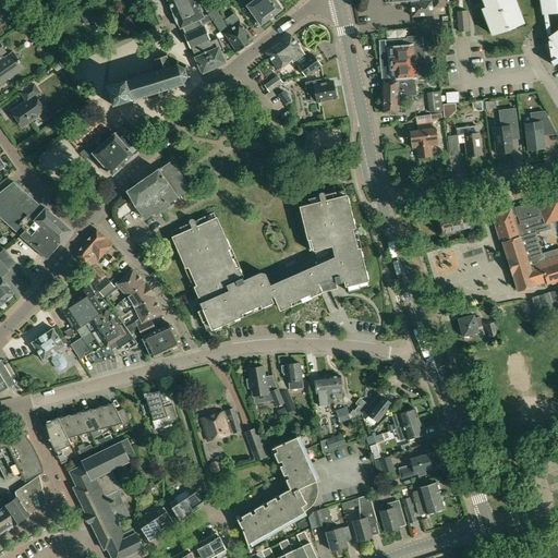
[(167,0),(174,14),(173,14),(174,15),(174,16),(178,22),(177,23),(178,23),(178,24),(179,24),(180,28),(182,27),(185,34),(191,48),(192,48),(203,72),(204,72),(205,73),(210,70),(210,69),(225,62),(220,52),(223,50),(218,38),(210,41),(207,36),(207,35),(204,27),(203,26),(199,20),(204,17),(195,0),(167,0)]
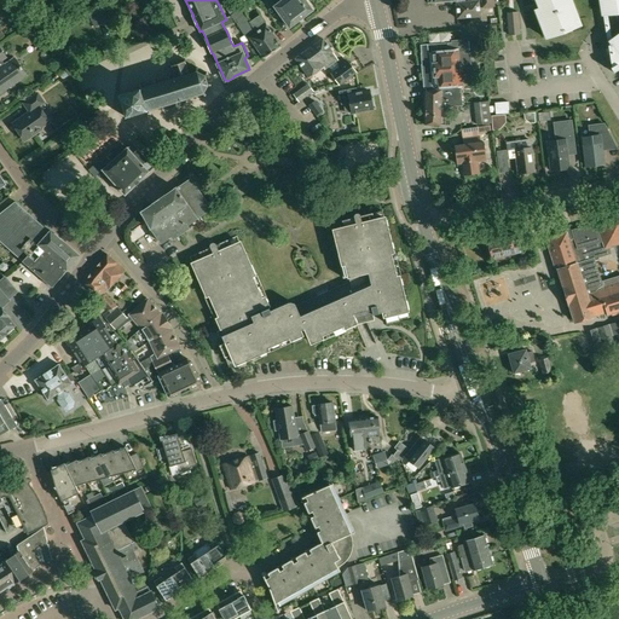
[(232,0),(220,0),(235,22),(247,40),(249,39),(264,58),(281,46),(260,16),(250,23),(244,13),(232,0)]
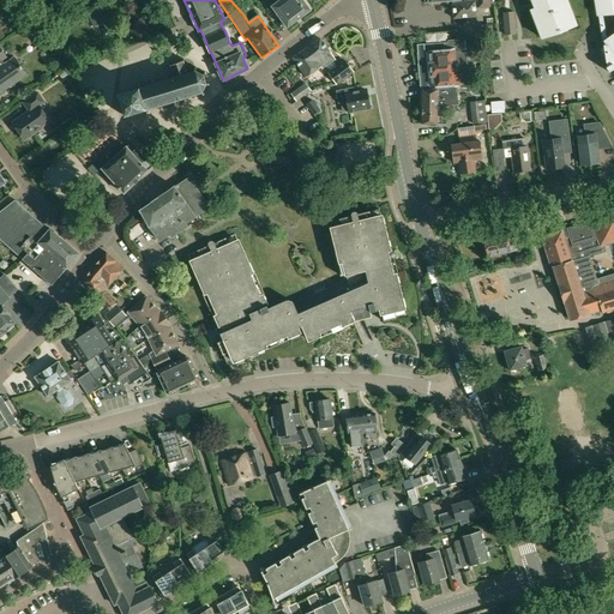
[(269,0),(274,6),(271,6),(287,28),(309,11),(302,0),(269,0)]
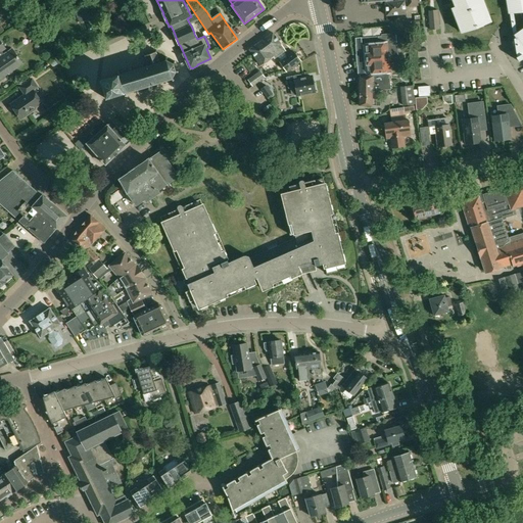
[(362,0),(362,2),(370,2),(385,1),(386,15),(406,14),(405,1),(392,2),(392,0),(362,0)]
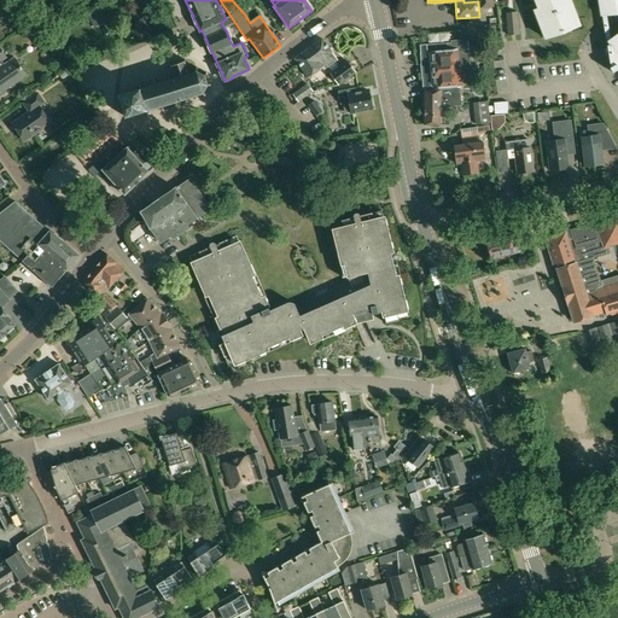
[(535,0),(538,9),(535,10),(541,28),(546,25),(549,36),(544,38),(544,39),(572,28),(570,24),(578,21),(570,0),(535,0)]
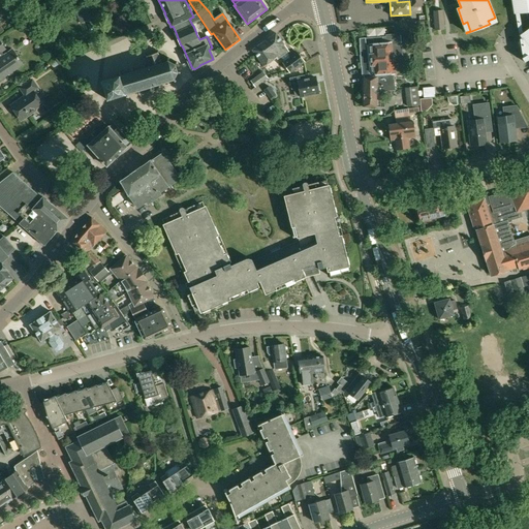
[(528,0),(511,0),(515,13),(528,10),(528,0)]
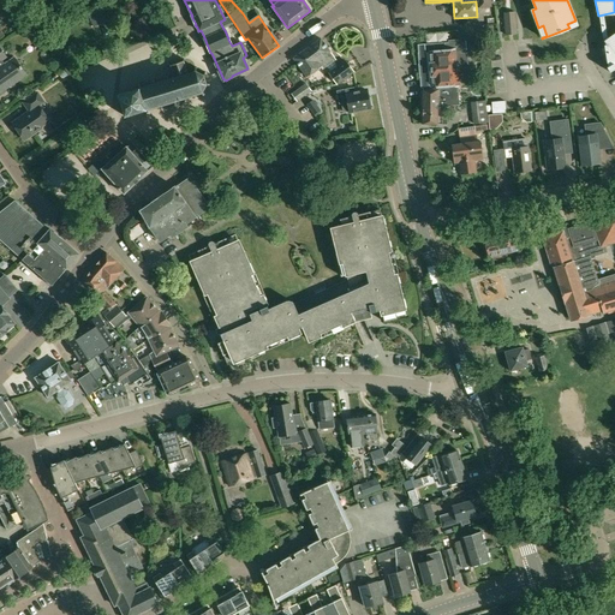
[(101,9),(88,15),(94,27),(107,22),(101,9)]
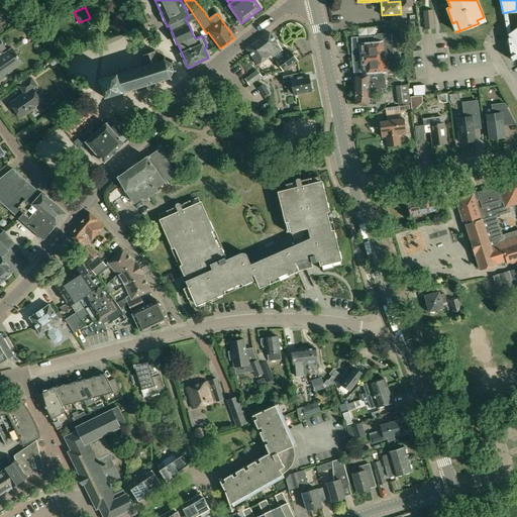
[(432,10),(423,11),(425,29),(434,28),(432,10)]
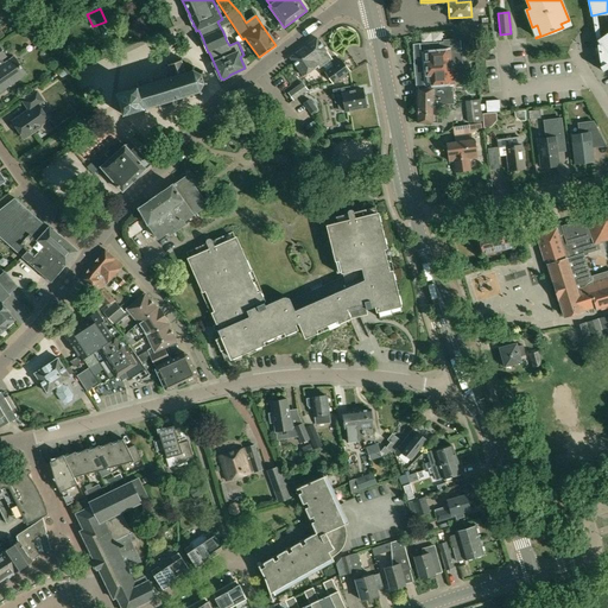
[(601,43),(597,45),(600,67),(602,71),(607,68),(607,35),(600,40),(601,43)]
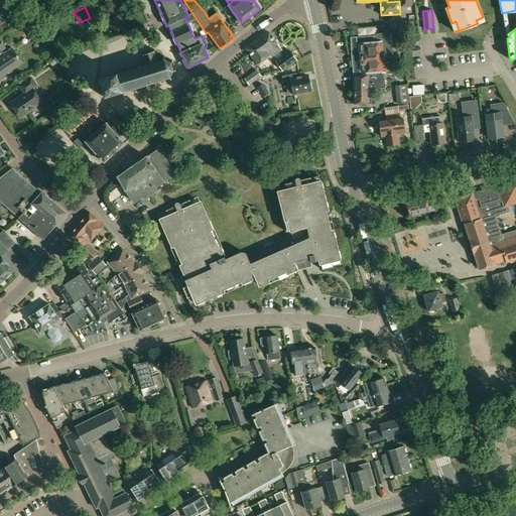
[(269,32),(246,49),(257,65),(270,55),(271,56),(281,49),(269,32)]
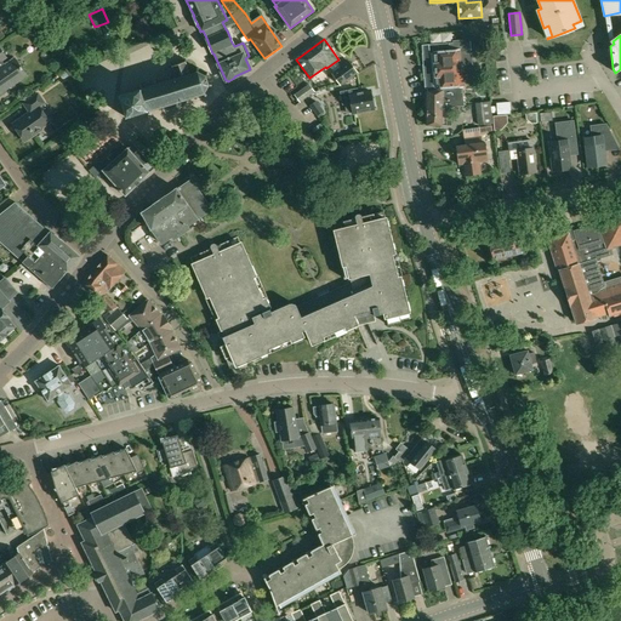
[(454,44),(428,46),(428,55),(434,53),(436,66),(434,66),(436,78),(437,78),(437,89),(439,89),(442,87),(442,90),(443,90),(443,101),(463,100),(462,86),(461,77),(473,75),(471,51),(469,51),(469,43),(465,43),(465,40),(454,41),(454,44)]
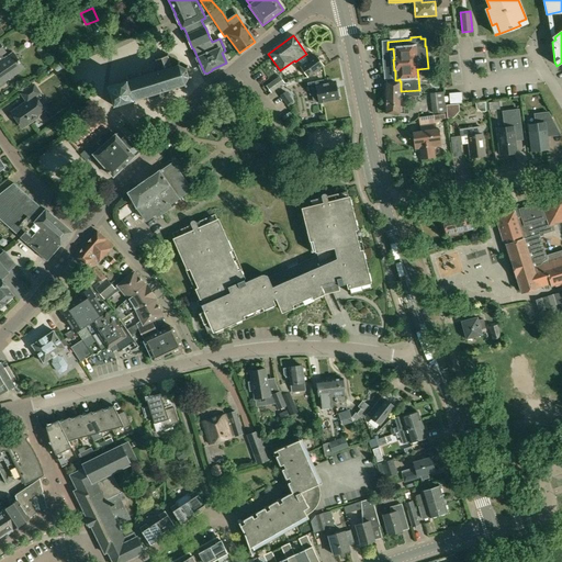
[(0,86),(24,69),(13,53),(4,59),(1,56),(6,53),(0,44),(0,86)]
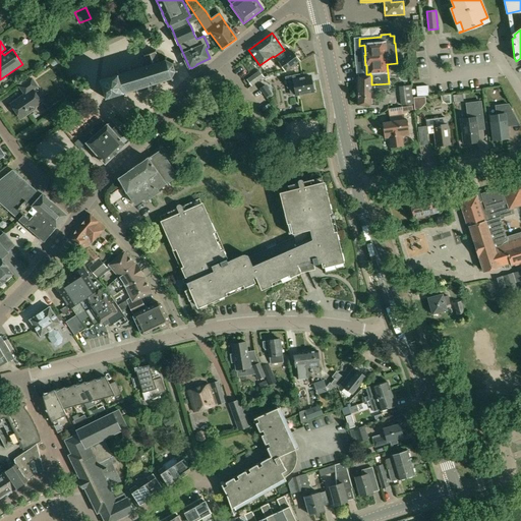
[(118,74),(100,80),(106,99),(123,94),(124,97),(126,96),(125,93),(135,90),(136,93),(138,93),(137,90),(148,87),(149,90),(150,89),(149,85),(156,83),(157,87),(159,87),(158,83),(164,81),(165,84),(166,83),(165,80),(170,79),(172,81),(174,80),(172,77),(174,72),(177,72),(178,71),(175,70),(173,64),(175,62),(174,61),(172,63),(166,60),(167,57),(165,57),(165,60),(160,62),(156,52),(157,50),(156,50),(154,52),(145,55),(143,54),(142,55),(145,56),(148,65),(143,67),(142,64),(140,64),(141,67),(131,70),(130,67),(129,68),(129,71),(119,74),(118,71),(117,71),(118,74)]
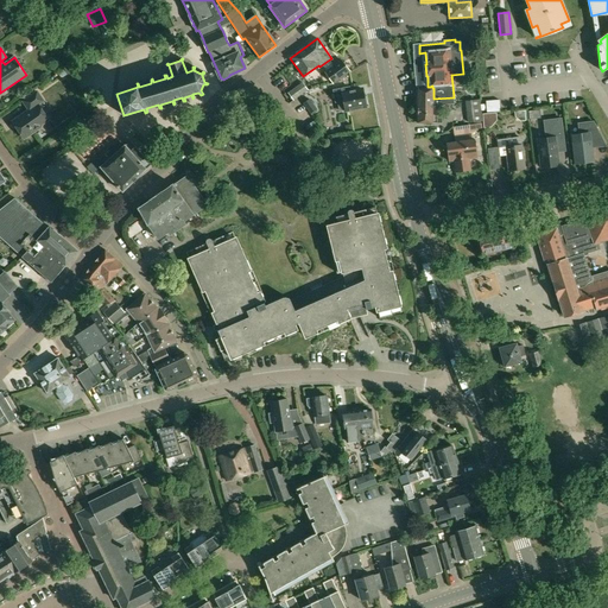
[(342,61),(325,73),(334,83),(349,71),(342,61)]
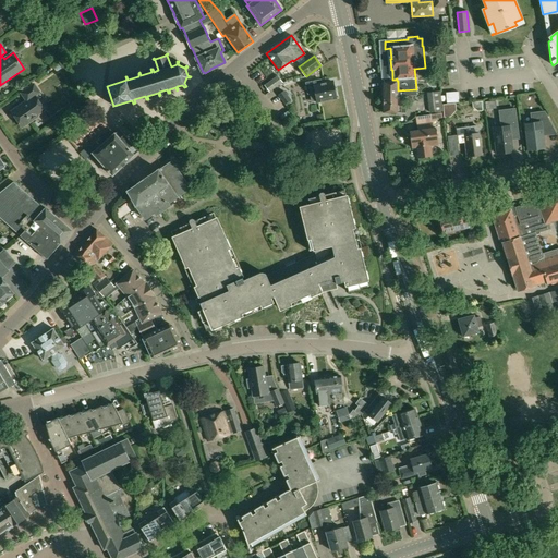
[(277,86),(273,80),(265,86),(269,92),(277,86)]
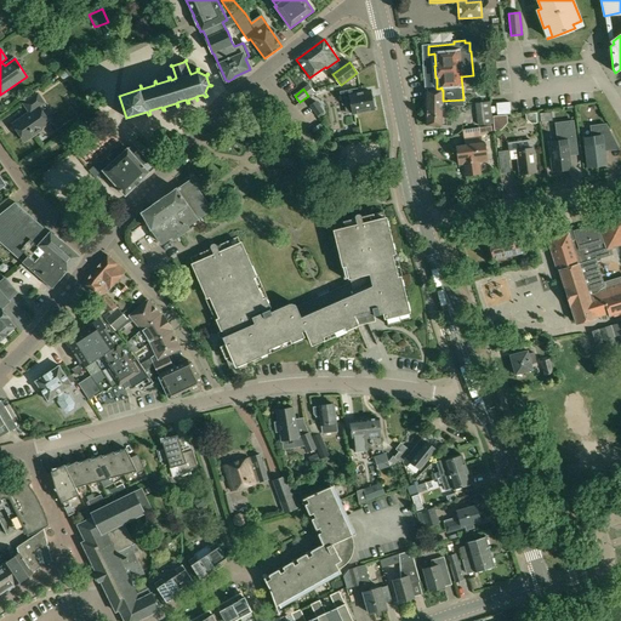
[(357,90),(341,92),(343,104),(346,104),(348,114),(374,109),(372,107),(374,106),(372,101),(371,100),(370,91),(358,93),(357,90)]
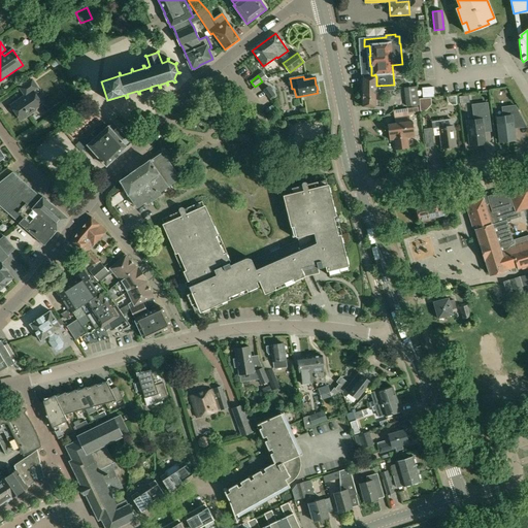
[(362,79),(362,92),(363,92),(363,106),(384,107),(384,91),(395,91),(394,85),(376,86),(376,76),(375,76),(363,77),(363,79),(362,79)]
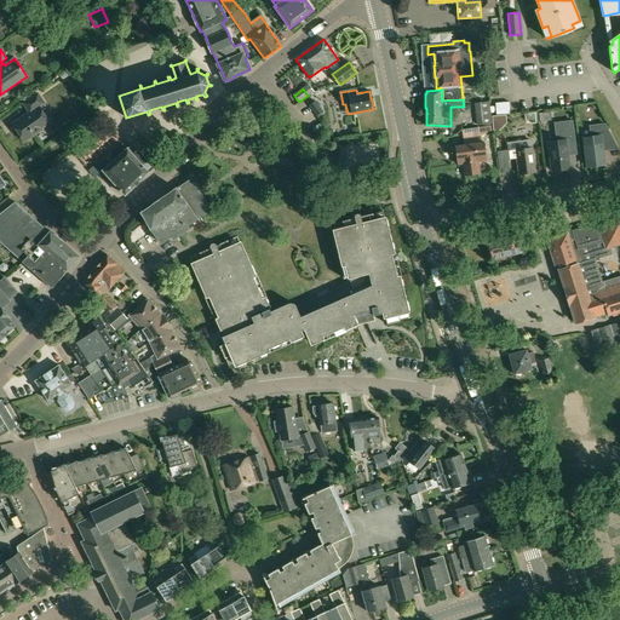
[(23,118),(13,125),(26,142),(42,130),(41,128),(50,122),(39,107),(44,103),(38,95),(23,104),(29,113),(23,118)]
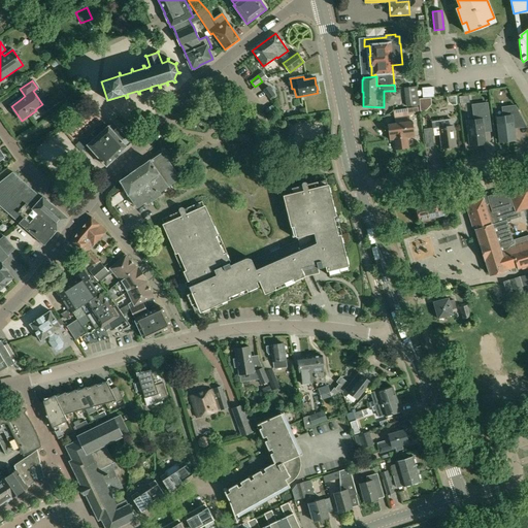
[(417,85),(404,86),(404,90),(405,90),(405,91),(406,104),(407,106),(418,105),(418,103),(417,91),(418,91),(417,85)]
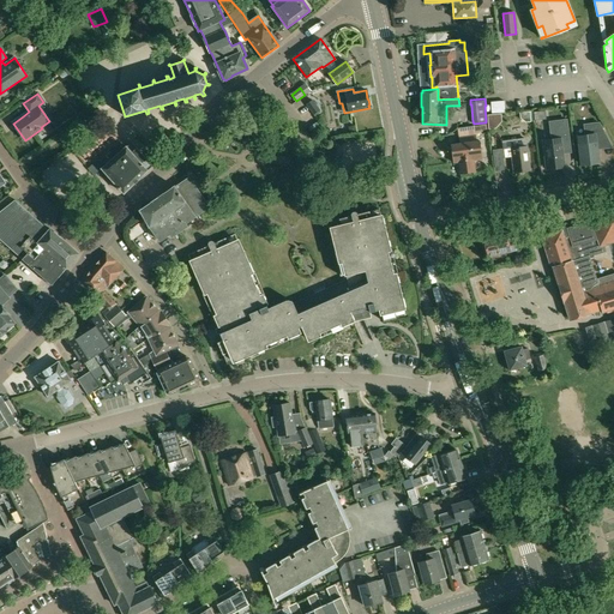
[(313,101),(307,104),(314,114),(320,110),(313,101)]
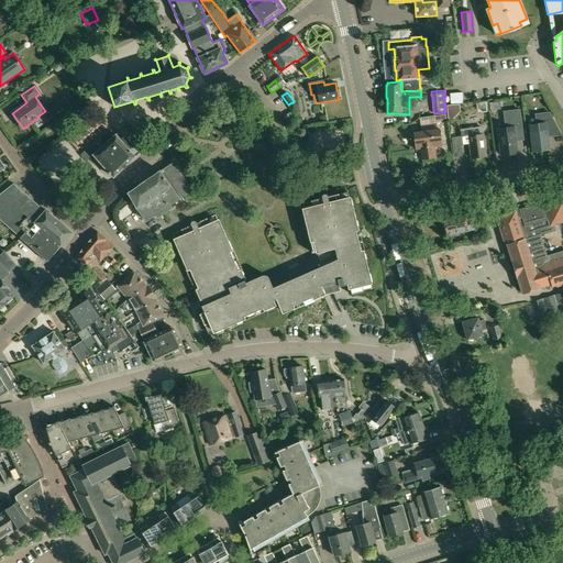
[(462,92),(450,94),(451,106),(460,105),(463,105),(462,92)]
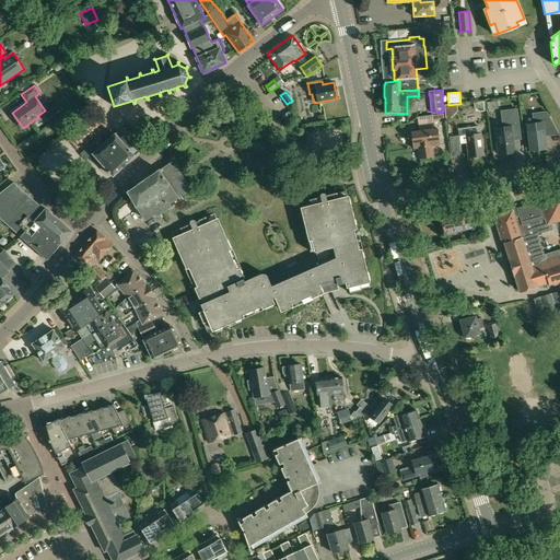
[(483,103),(475,104),(475,107),(480,112),(483,112),(483,103)]
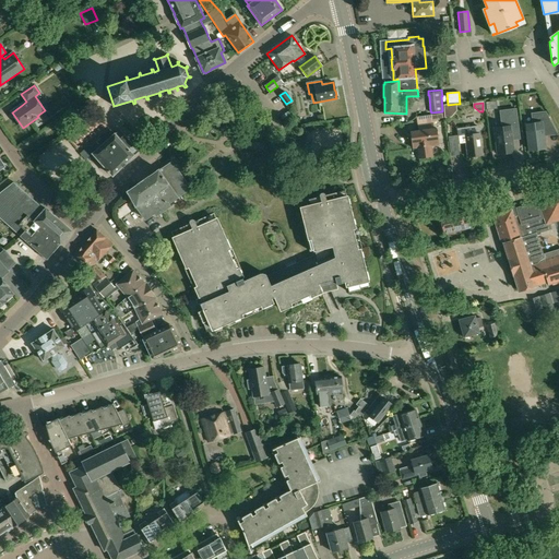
[(448,105),(443,105),(444,117),(451,117),(456,110),(456,104),(448,105)]
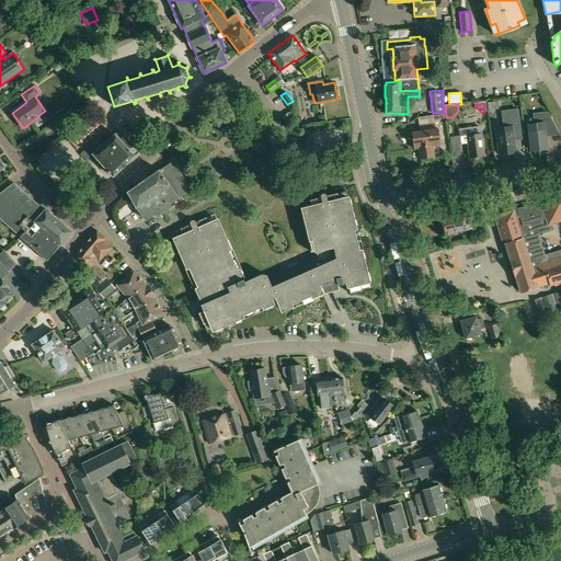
[(504,128),(496,129),(500,155),(515,152),(513,137),(521,136),(517,110),(502,112),(504,128)]
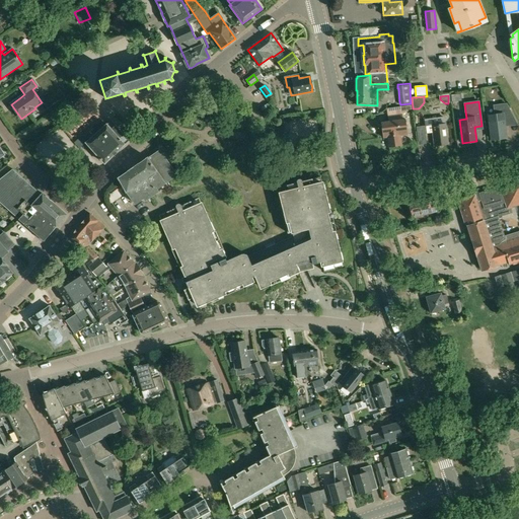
[(412,104),(386,107),(387,116),(402,114),(401,112),(412,109),(412,104)]
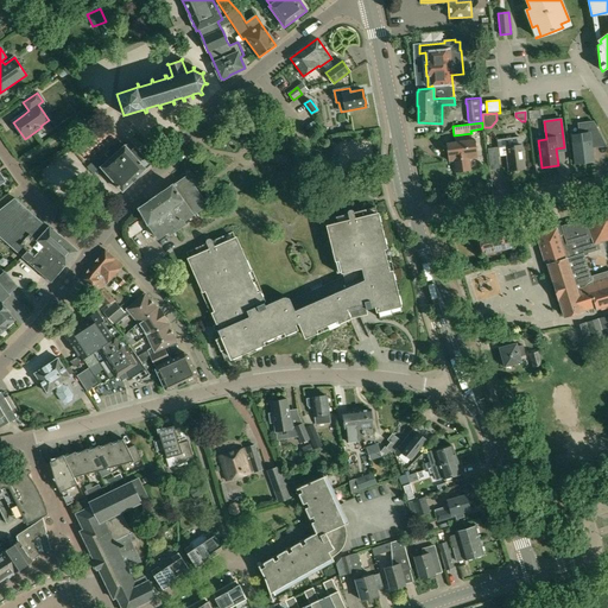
[(580,135),(572,135),(576,163),(593,160),(590,144),(603,143),(593,122),(578,124),(580,135)]
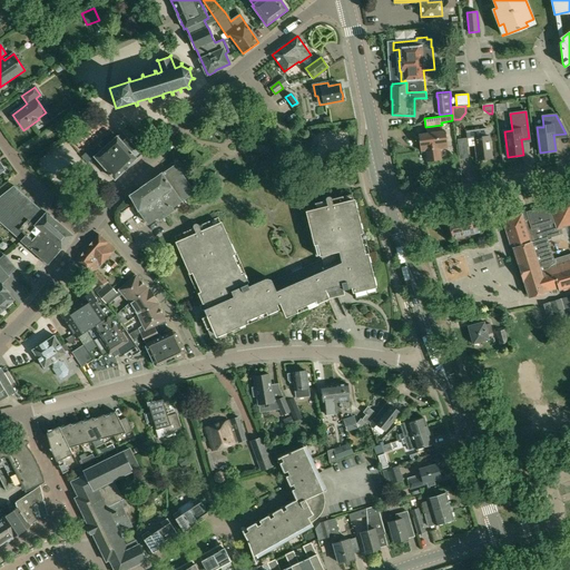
[(426,133),(419,134),(421,151),(425,150),(426,161),(441,160),(440,148),(448,148),(444,130),(442,130),(442,125),(425,127),(426,133)]
